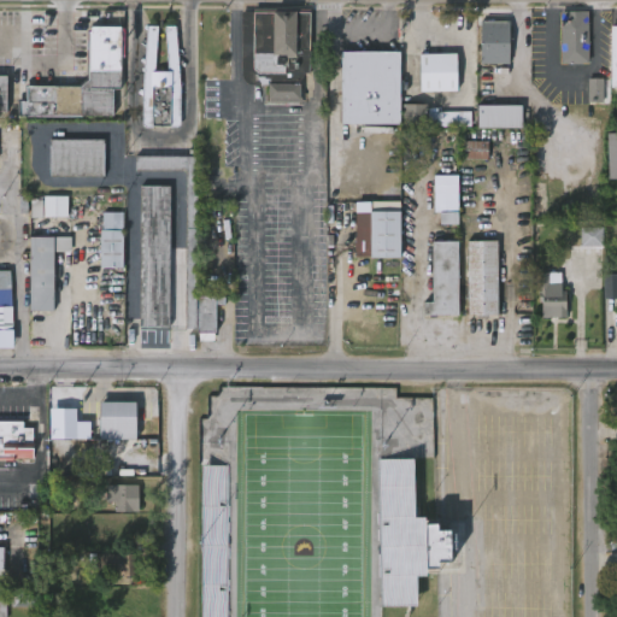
[(310,72),(258,72),(252,68),(253,6),(311,6),(310,72)]
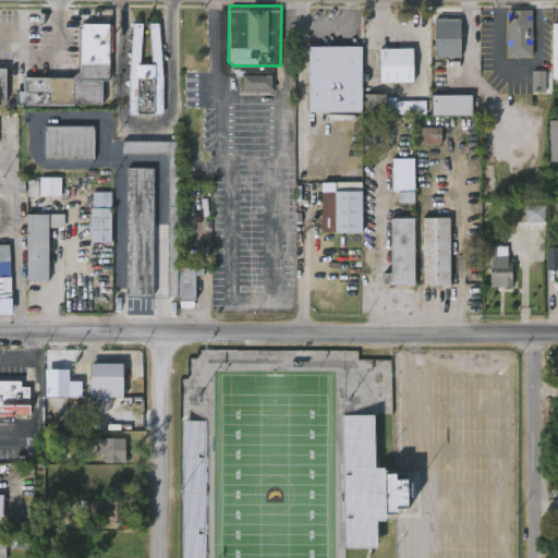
[(531,10),(531,57),(506,57),(506,24),(504,25),(504,19),(505,19),(505,10),(531,10)]
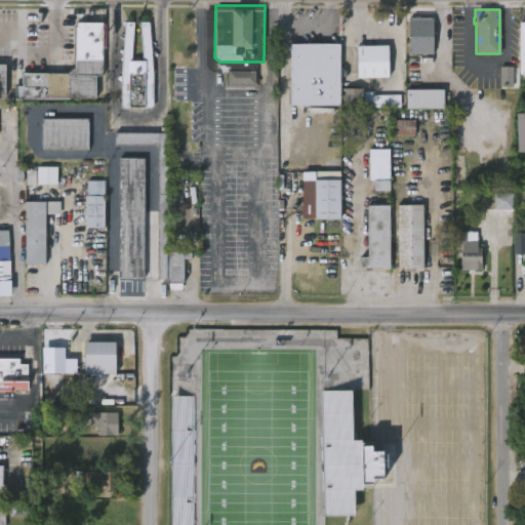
[(410,53),(409,53),(409,17),(434,17),(433,53),(410,53)]
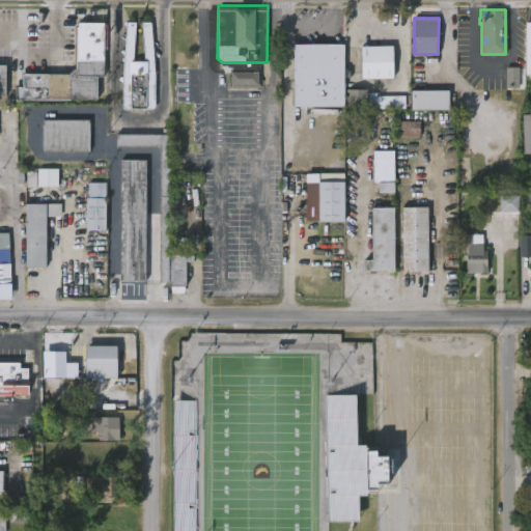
[(98,100),(16,99),(16,85),(23,85),(23,73),(66,74),(75,65),(76,26),(78,26),(78,22),(104,22),(103,76),(98,76),(98,100)]
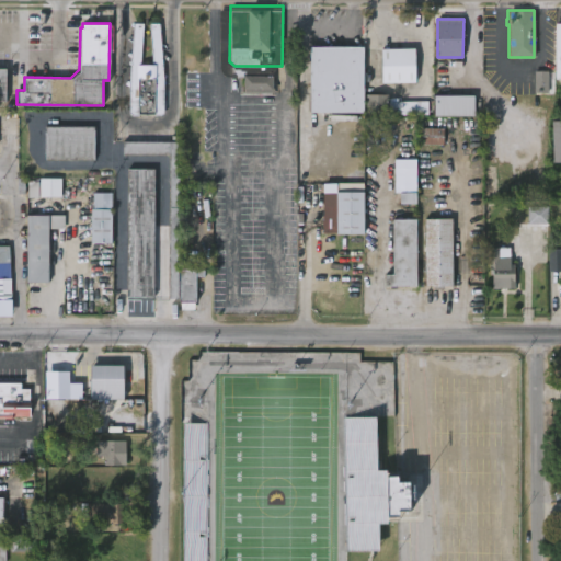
[(159,23),(163,83),(163,113),(161,115),(132,114),(129,112),(129,71),(134,23),(144,23),(140,64),(152,64),(150,23),(159,23)]
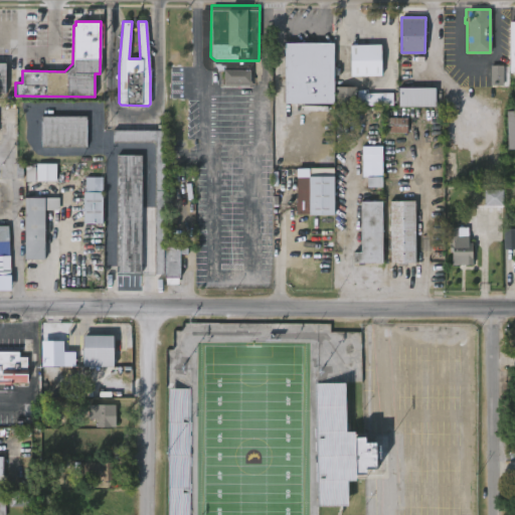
[(334,42),(335,87),(355,87),(355,104),(286,103),(286,42),(334,42)]
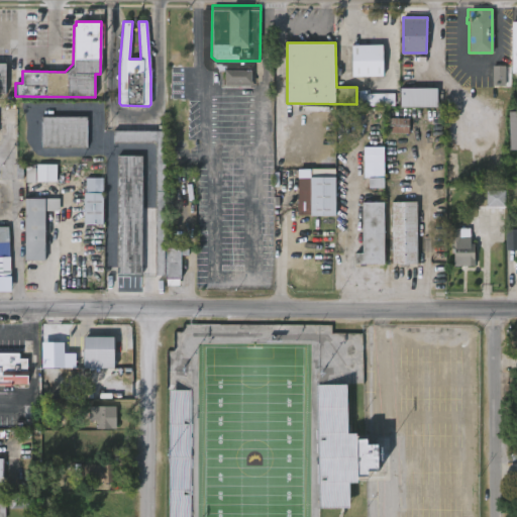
[(384,76),(352,76),(351,44),(383,44),(384,76)]
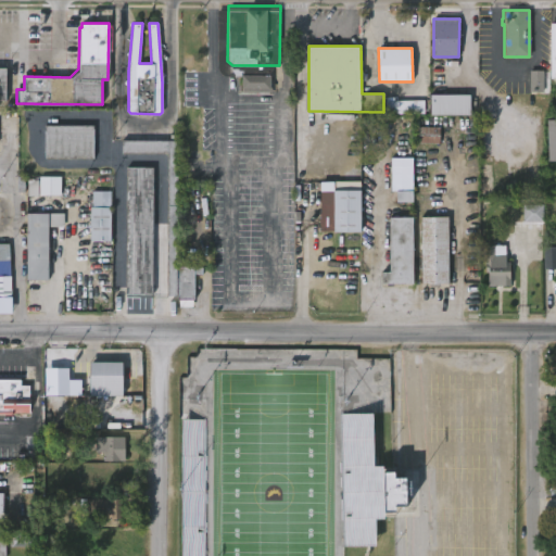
[(543,71),(530,72),(530,92),(544,92),(543,71)]
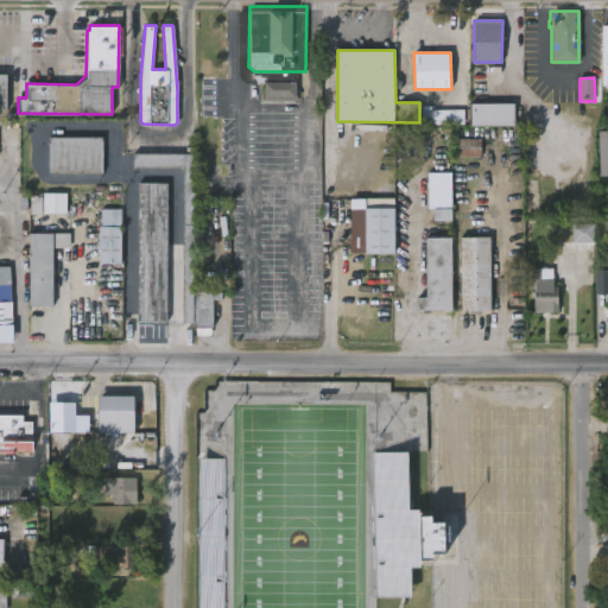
[(296,82),(296,94),(298,94),(298,100),(265,100),(265,82),(296,82)]
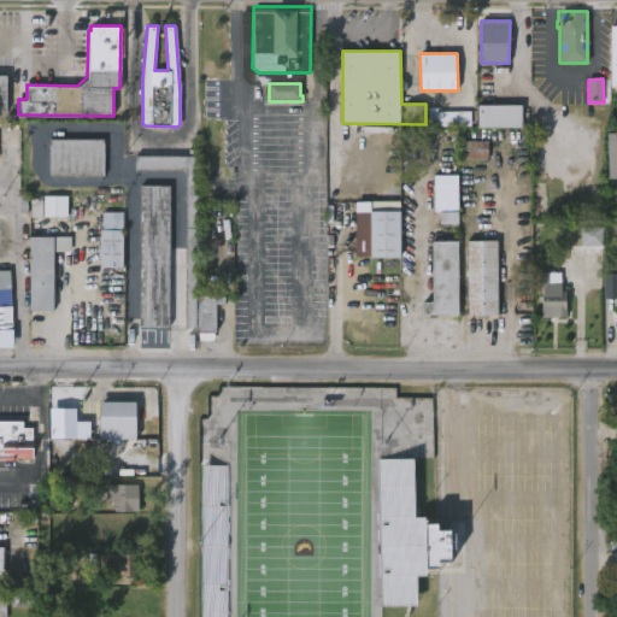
[(518,127),(475,127),(475,105),(518,105),(518,127)]
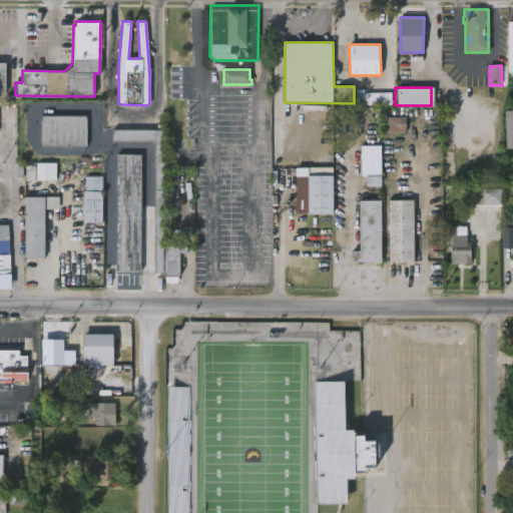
[(357,93),(357,106),(392,105),(392,93),(357,93)]
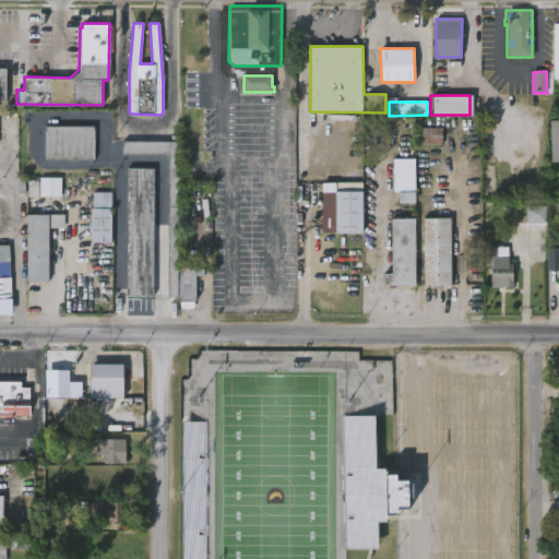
[(558,162),(549,162),(549,120),(558,120),(558,162)]
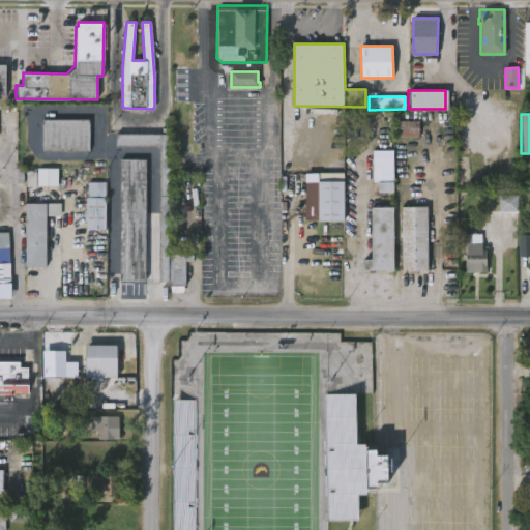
[(89,151),(42,151),(43,119),(89,120),(89,151)]
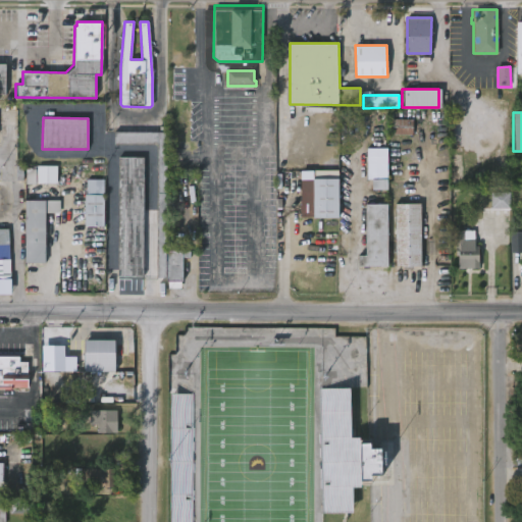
[(413,136),(413,120),(397,120),(397,127),(393,127),(393,135),(413,136)]
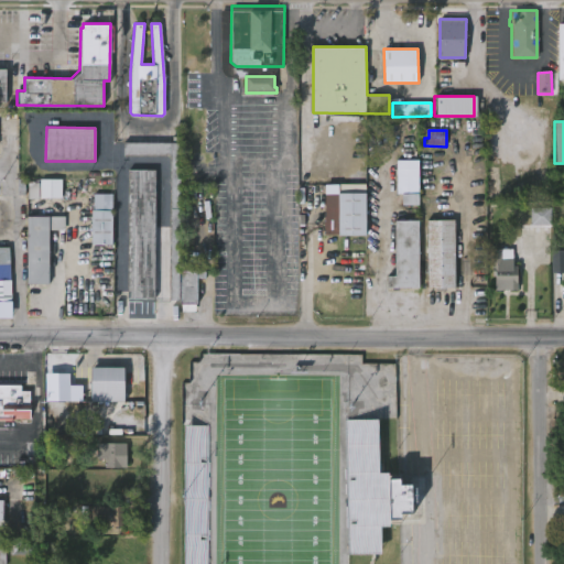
[(180,142),(180,271),(205,271),(205,279),(196,279),(196,312),(182,312),(182,304),(180,304),(180,300),(170,300),(170,156),(125,156),(123,143),(180,142)]
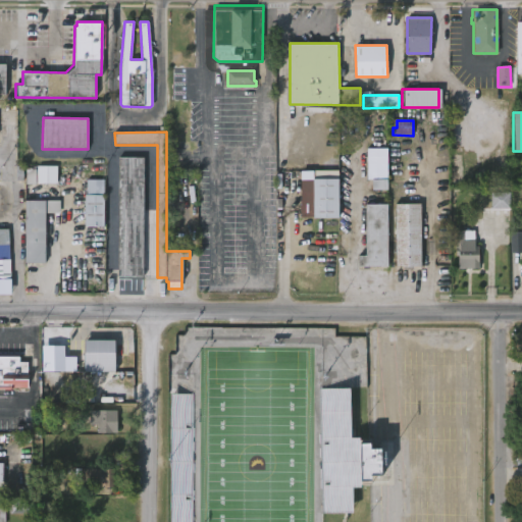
[(374,190),(364,190),(364,178),(365,178),(366,148),(386,149),(385,190),(374,190)]
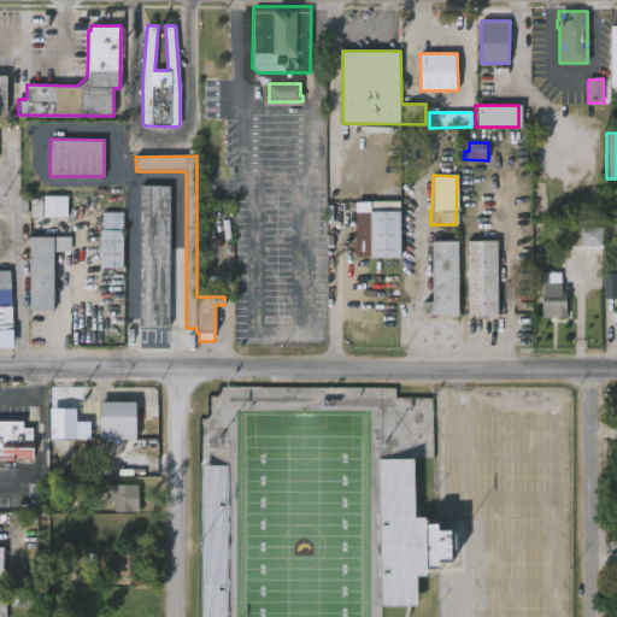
[(165,328),(135,327),(137,187),(168,187),(165,328)]
